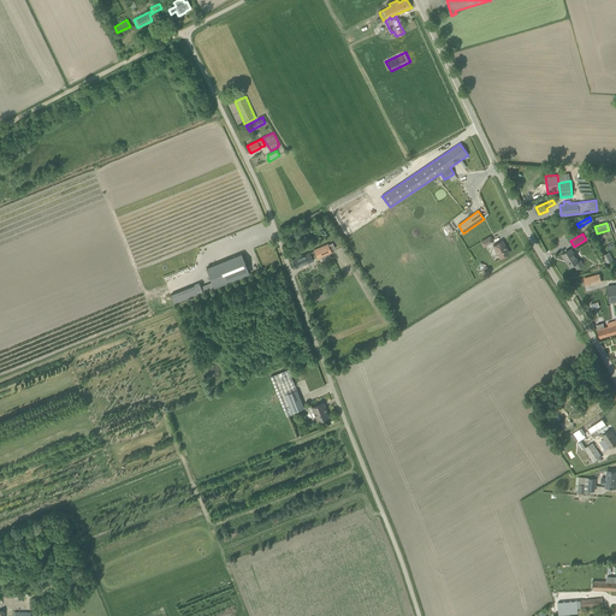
[(492,247),(499,259),(509,253),(502,241),(492,247)]
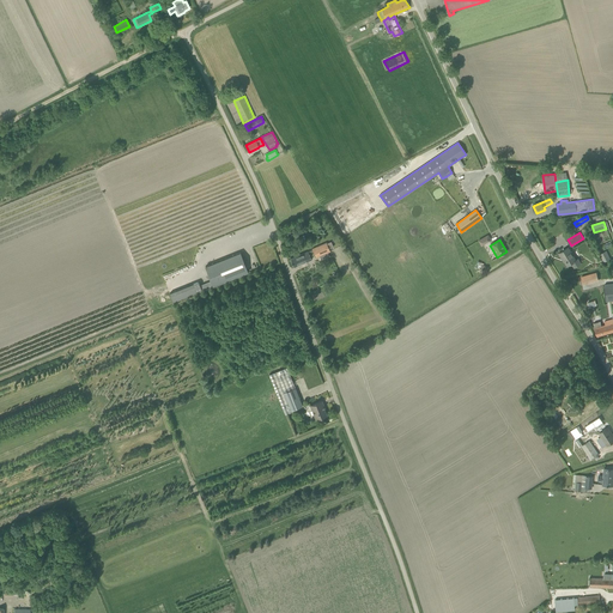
[(331,252),(329,249),(327,243),(326,242),(311,248),(313,249),(305,252),(291,259),(295,267),(311,260),(310,256),(315,255),(316,258),(320,256),(328,253),(331,252)]
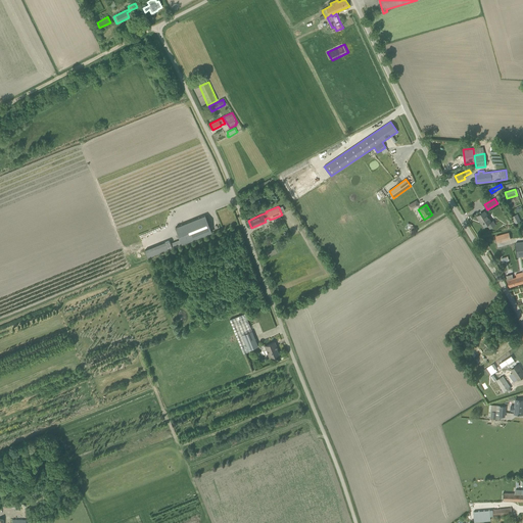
[(522,209),(521,206),(511,210),(513,215),(522,209)]
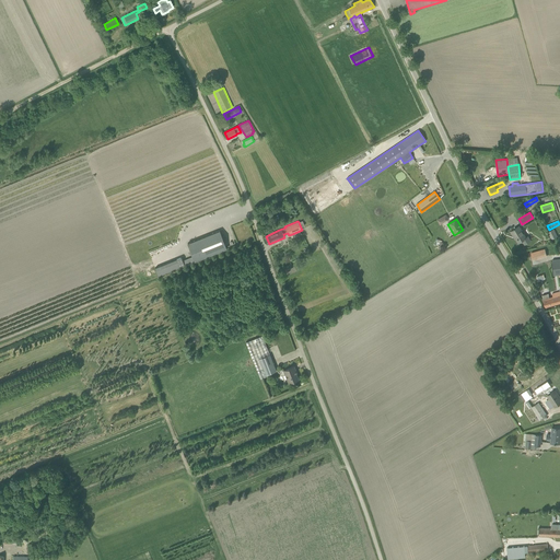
[(527,237),(526,238),(518,226),(511,232),(513,236),(514,236),(518,243),(523,241),(525,244),(529,242),(531,241),(528,236),(527,237)]
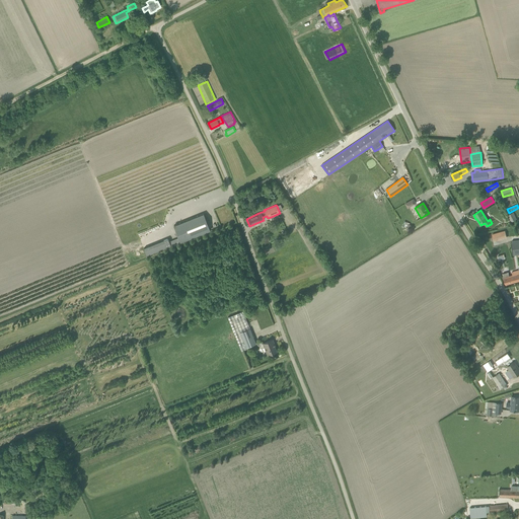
[(508,215),(511,222),(516,219),(513,212),(508,215)]
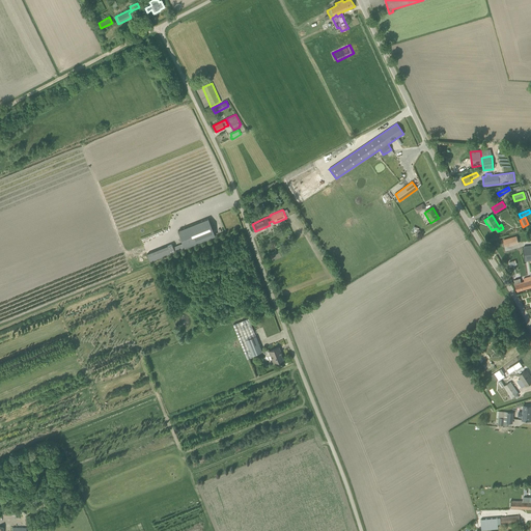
[(185,248),(215,235),(207,219),(177,230),(185,248)]
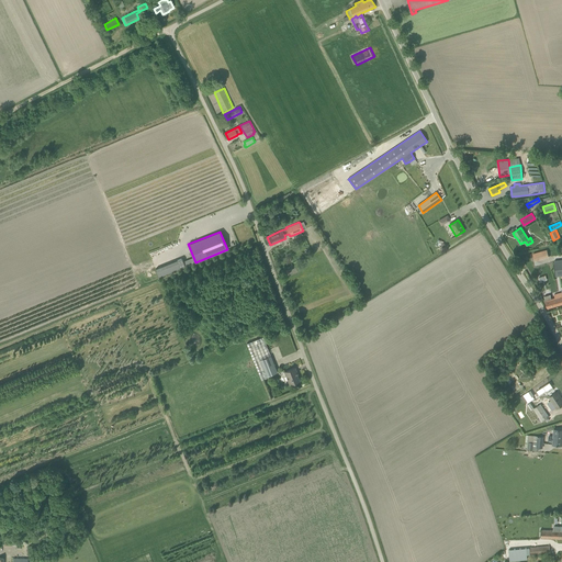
[(549,258),(547,249),(532,254),(535,261),(549,258)]
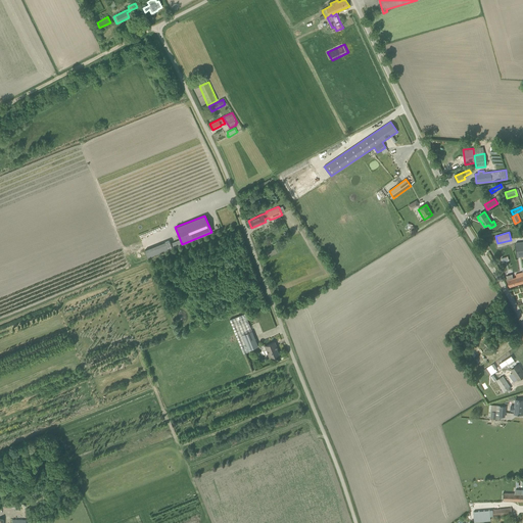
[(170,240),(145,250),(148,257),(173,248),(170,240)]
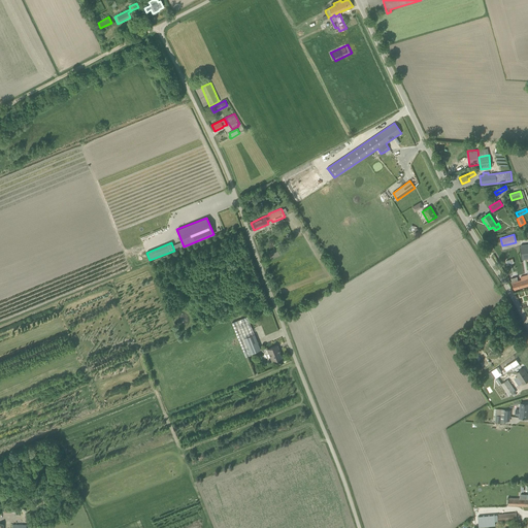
[(515,290),(527,285),(527,274),(521,276),(522,279),(518,281),(517,276),(512,278),(515,290)]
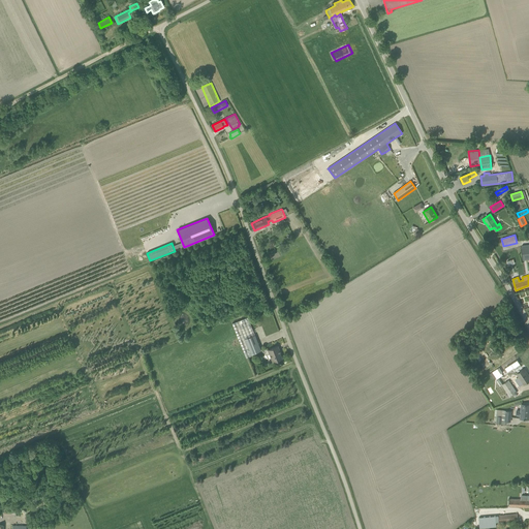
[(261,350),(254,335),(247,317),(238,321),(232,323),(246,356),(246,358),(248,358),(252,355),(251,354),(261,350)]
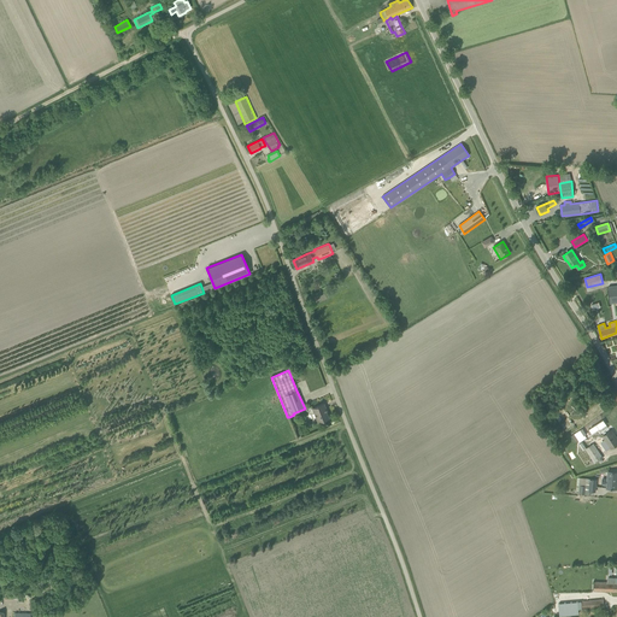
[(312,409),(318,422),(328,418),(325,412),(327,411),(324,404),(312,409)]
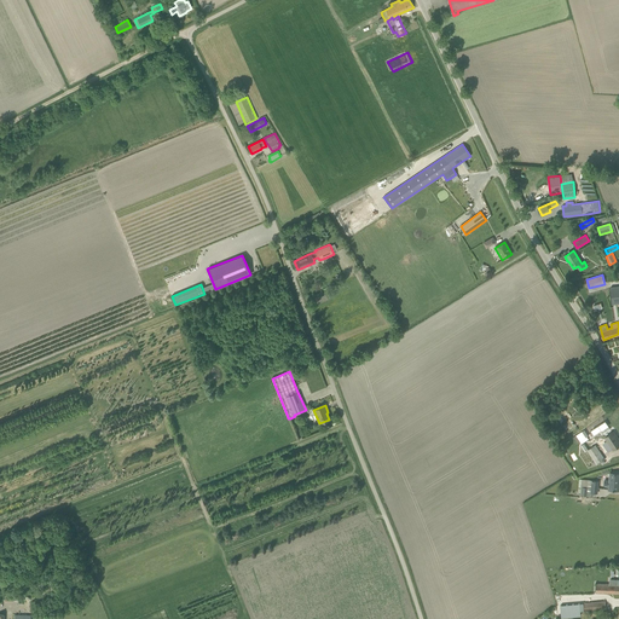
[(605,421),(590,431),(594,435),(608,426),(605,421)]
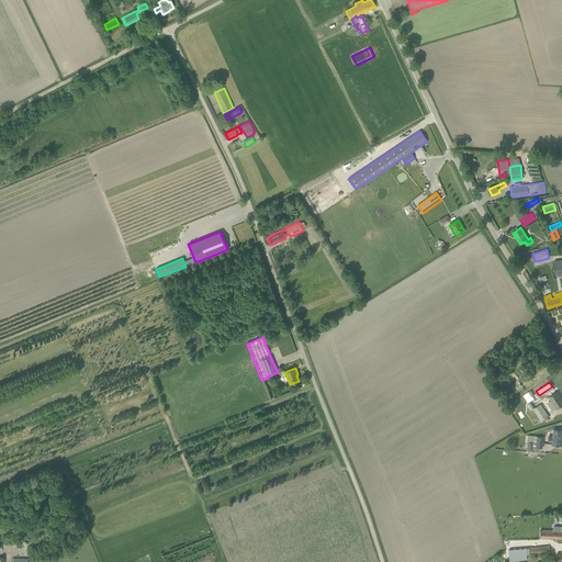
[(521,395),(527,404),(532,401),(527,392),(521,395)]
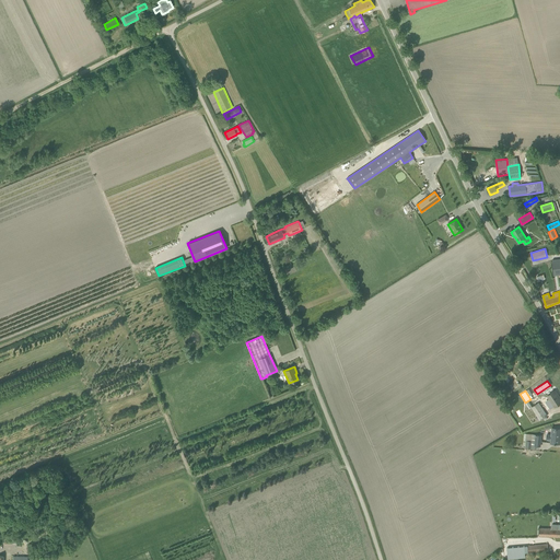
[(559,398),(555,391),(547,396),(555,407),(559,403),(559,398)]
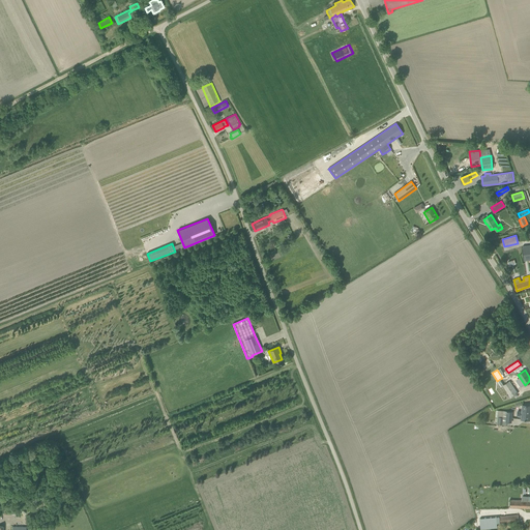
[(508,394),(510,398),(518,393),(509,381),(504,385),(502,386),(508,394)]
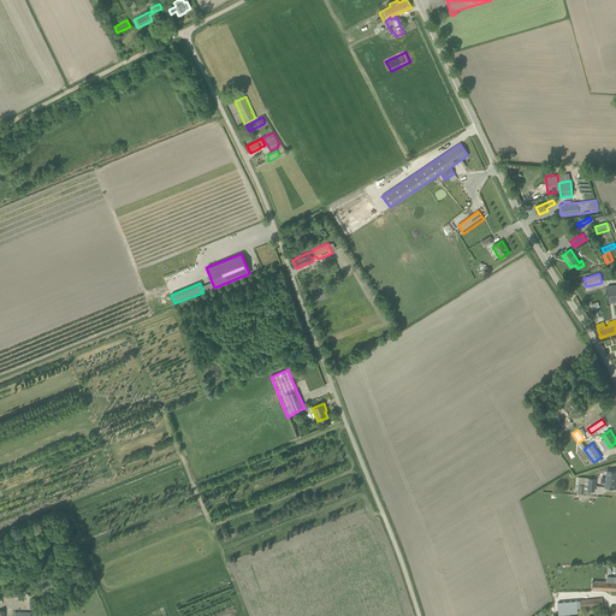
[(606,484),(605,487),(615,487),(615,471),(608,471),(606,479),(602,478),(602,483),(606,484)]
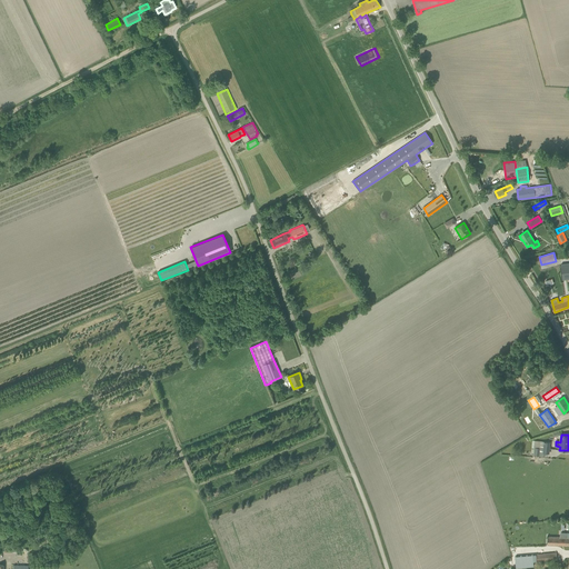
[(549,453),(549,449),(549,447),(550,442),(545,442),(545,441),(540,441),(532,440),(531,450),(531,452),(532,452),(533,452),(533,456),(539,456),(539,452),(546,453),(549,453)]
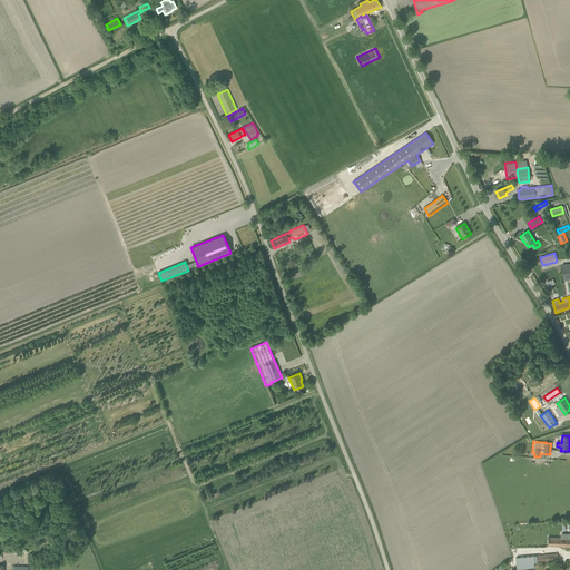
[(569,538),(569,534),(561,533),(561,538),(549,537),(549,546),(569,547),(569,538)]
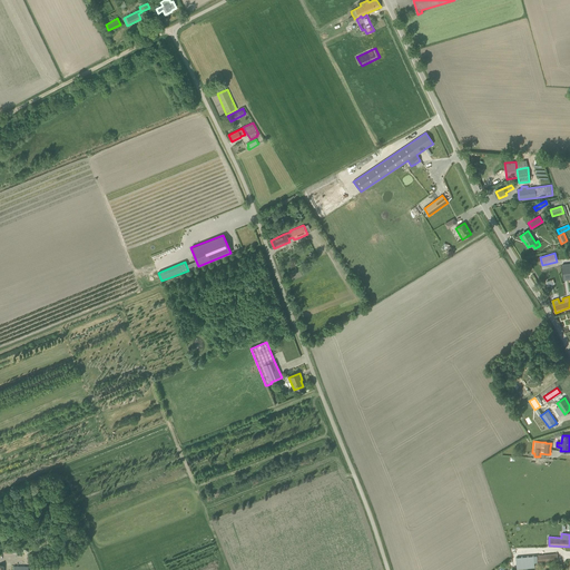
[(544,561),(558,560),(557,553),(537,556),(538,563),(544,562),(544,561)]
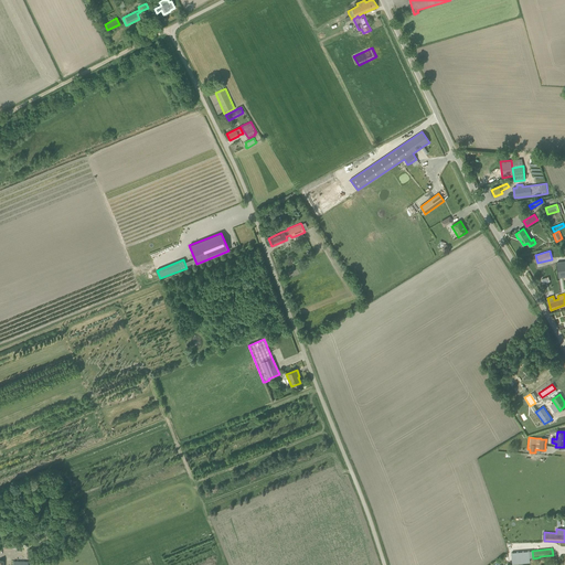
[(529,551),(511,553),(512,563),(530,562),(529,551)]
